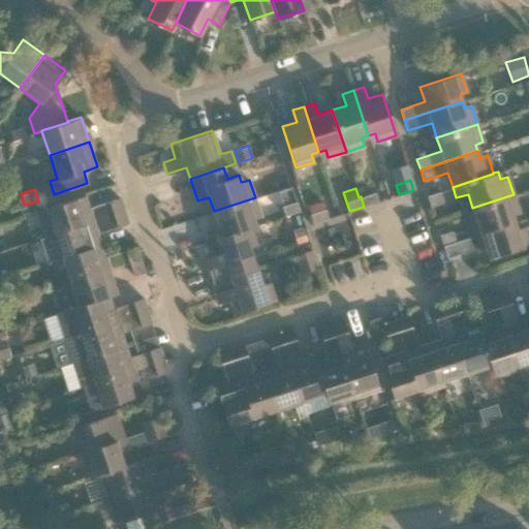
[(442,203),(439,191),(427,195),(430,207),(442,203)]
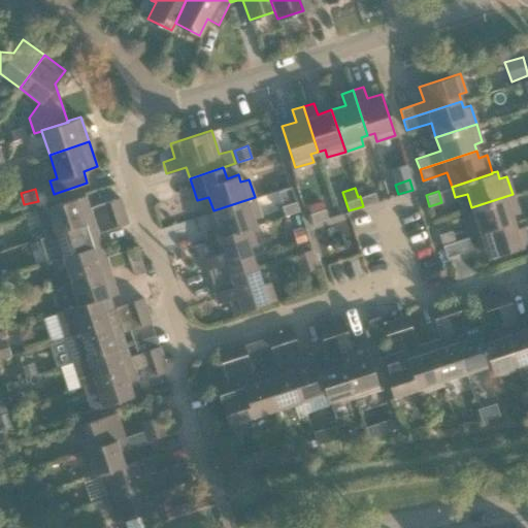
[(360,196),(363,206),(376,201),(374,192),(360,196)]
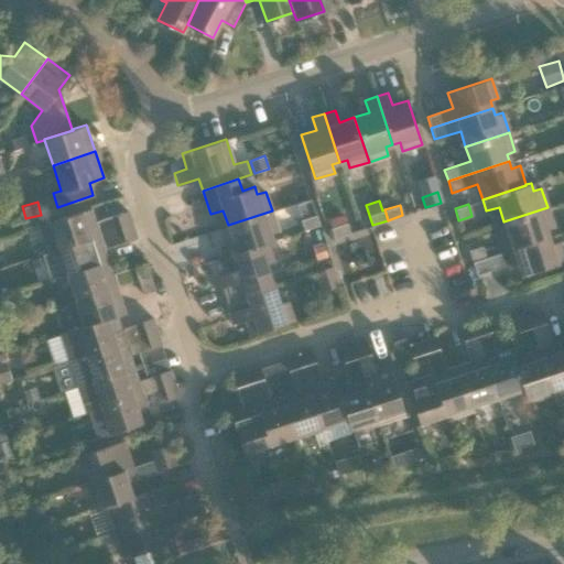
[(496,241),(500,252),(548,237),(545,229),(554,227),(548,207),(503,221),(509,237),(496,241)]
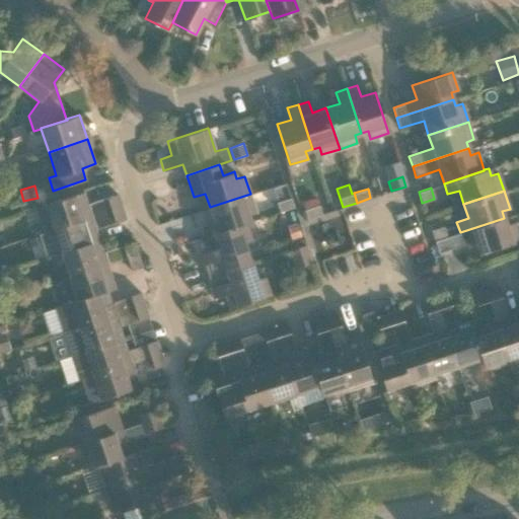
[(43,232),(53,228),(122,206),(117,194),(87,203),(83,192),(34,208),(43,232)]
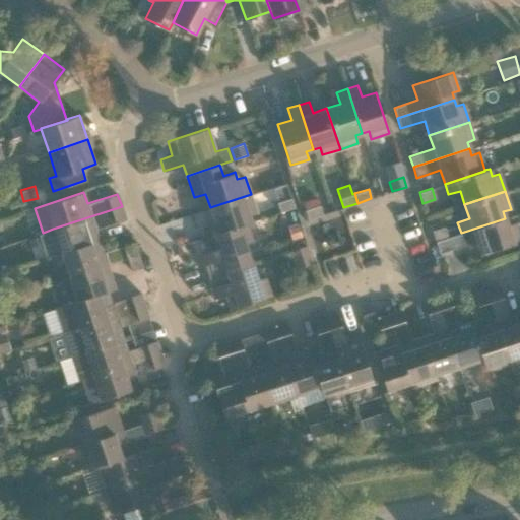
[(247,222),(247,223),(251,222),(249,214),(256,212),(251,194),(210,207),(214,221),(203,225),(206,236),(247,222)]
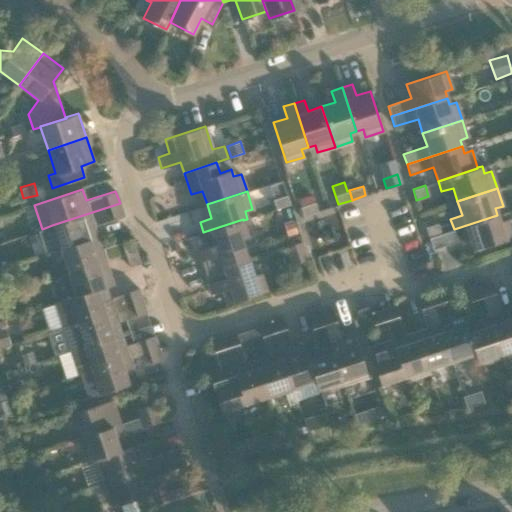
[(290,204),(287,195),(273,199),(275,208),(290,204)]
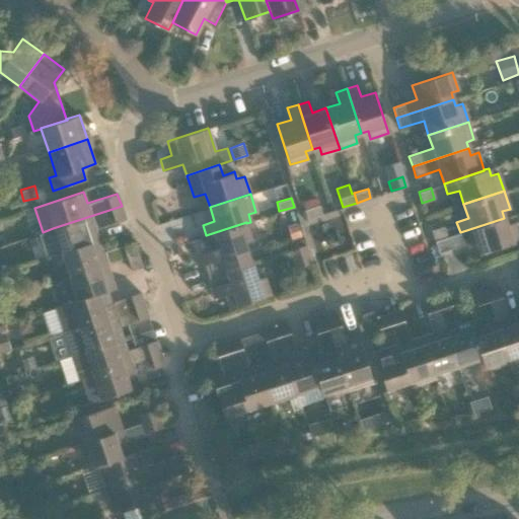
[(302,203),(304,210),(307,219),(321,214),(316,198),(302,203)]
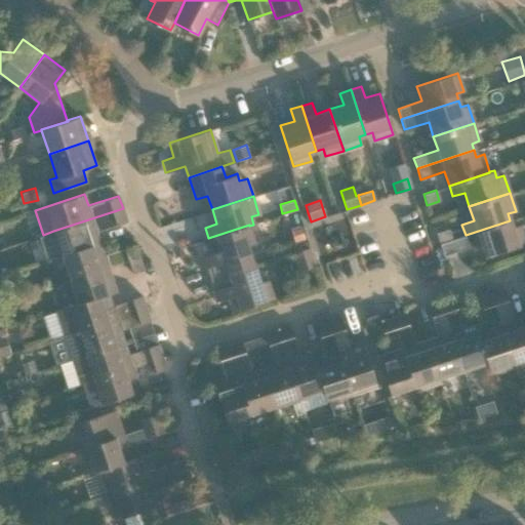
[(127,220),(123,208),(53,231),(62,255),(101,242),(96,231),(127,220)]
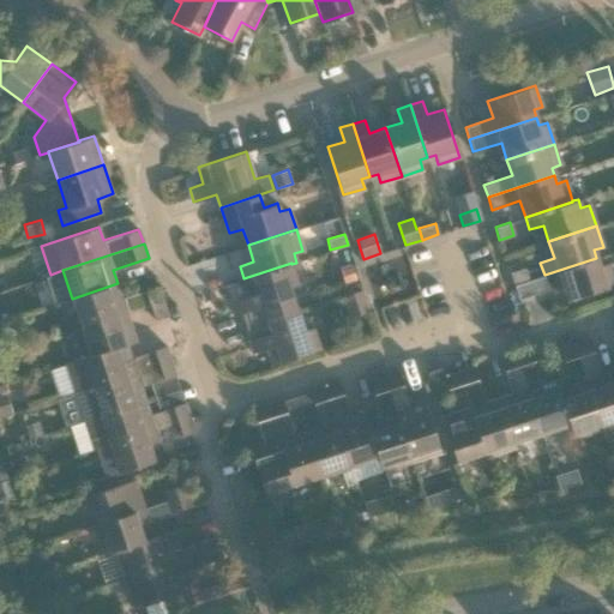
[(529,280),(533,290),(547,286),(548,288),(561,283),(567,300),(613,284),(613,281),(608,263),(600,266),(596,258),(545,275),(529,280)]
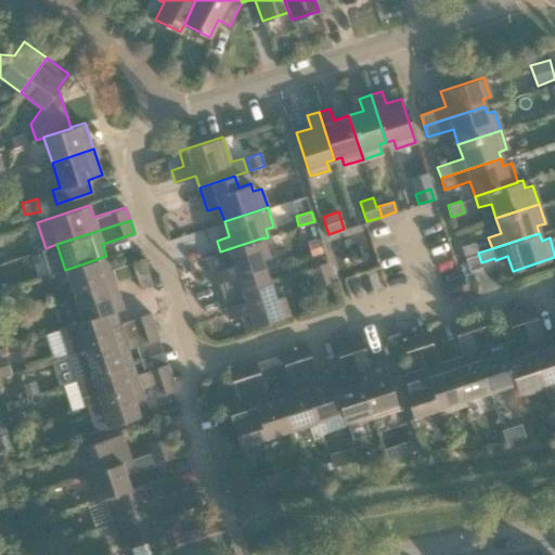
[(226,293),(268,279),(261,259),(270,257),(263,239),(263,237),(220,252),(226,267),(213,271),(217,283),(222,281),(226,293)]
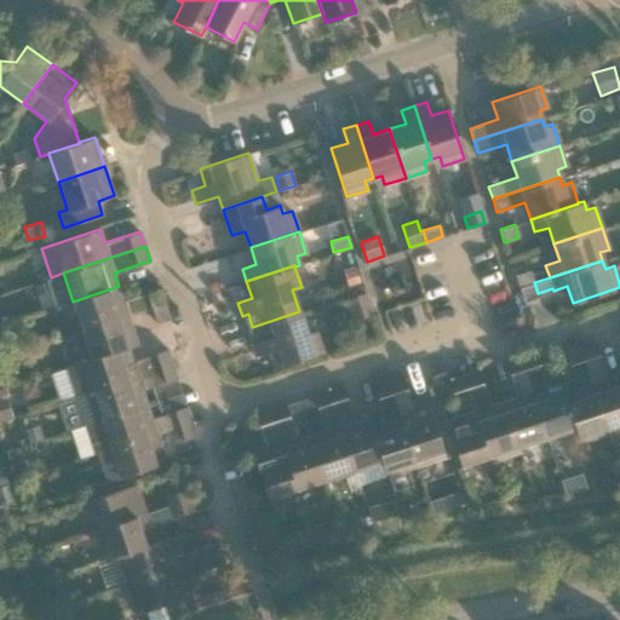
[(360,282),(354,268),(344,271),(349,286),(360,282)]
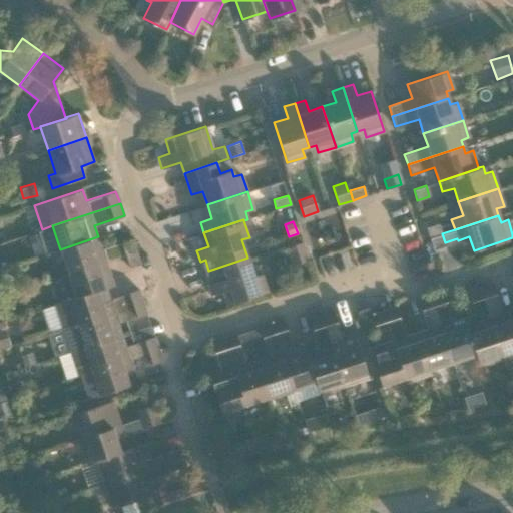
[(426,227),(430,237),(442,233),(438,223),(426,227)]
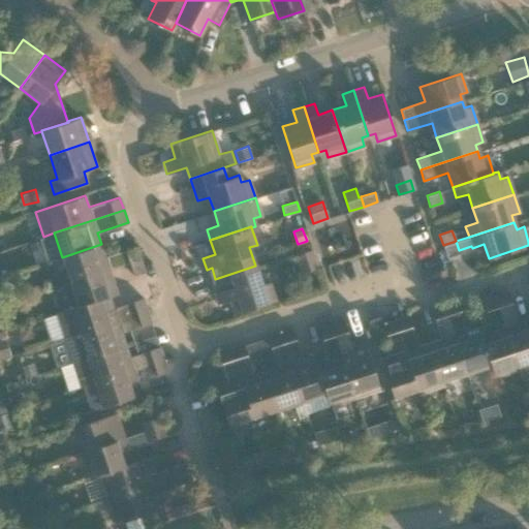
[(42,248),(39,241),(30,244),(32,251),(42,248)]
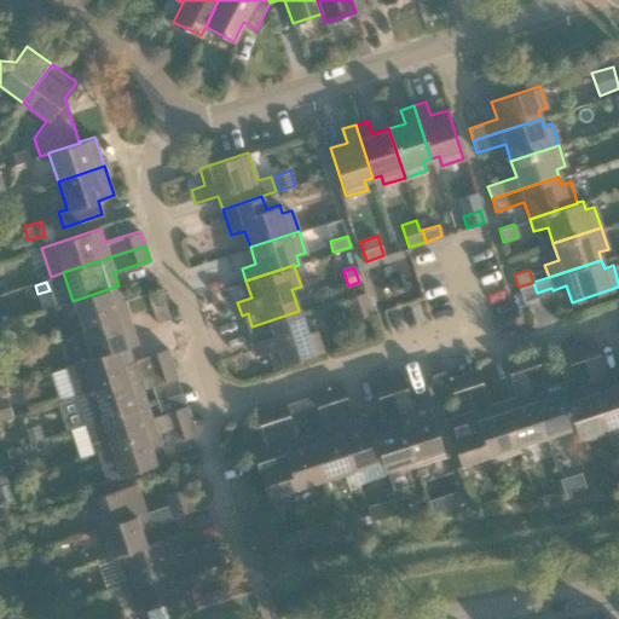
[(128,314),(151,307),(163,302),(158,288),(123,300),(119,285),(73,301),(82,329),(128,314)]
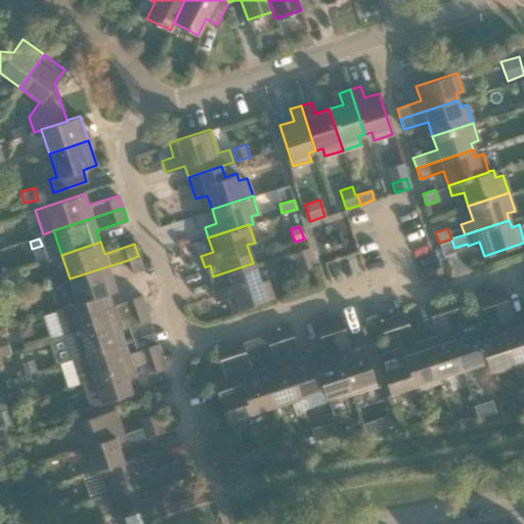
[(314,266),(308,248),(292,253),(298,271),(314,266)]
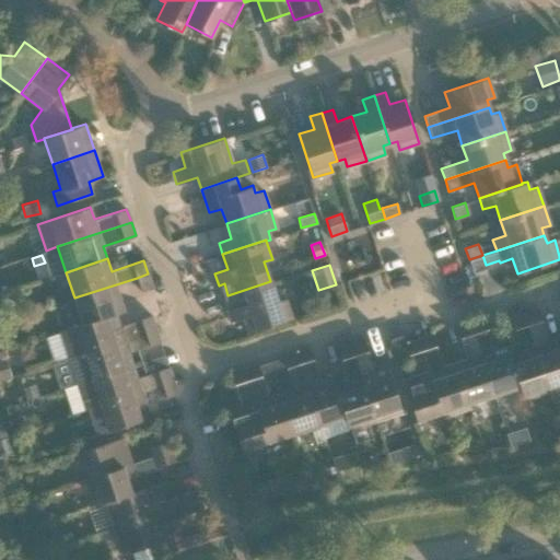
[(152,288),(148,273),(137,278),(141,291),(152,288)]
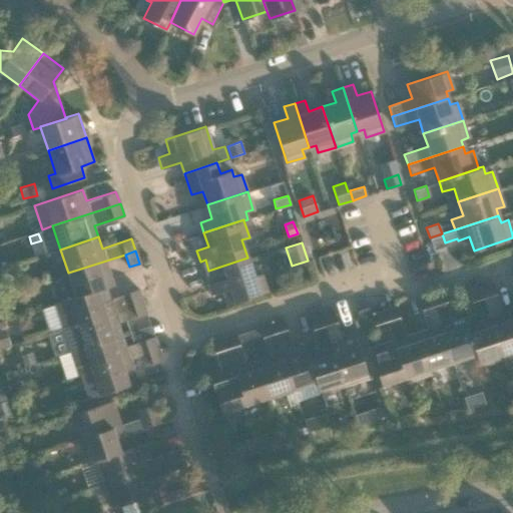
[(253,277),(247,258),(208,271),(212,282),(207,284),(211,295),(222,291),(227,305),(267,292),(261,274),(253,277)]
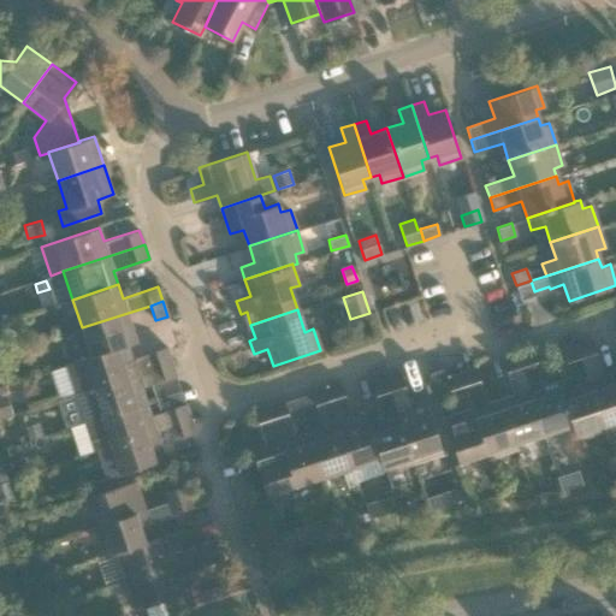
[(137,342),(128,313),(82,327),(90,355),(92,356),(126,344),(126,345),(137,342)]
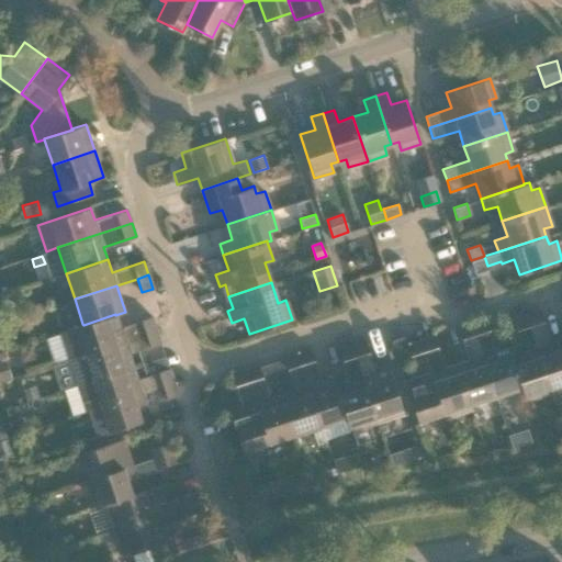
[(551,388),(552,392),(555,403),(561,400),(561,338),(550,343),(542,321),(543,321),(539,310),(526,314),(530,325),(529,326),(536,347),(537,346),(550,389),(551,388)]
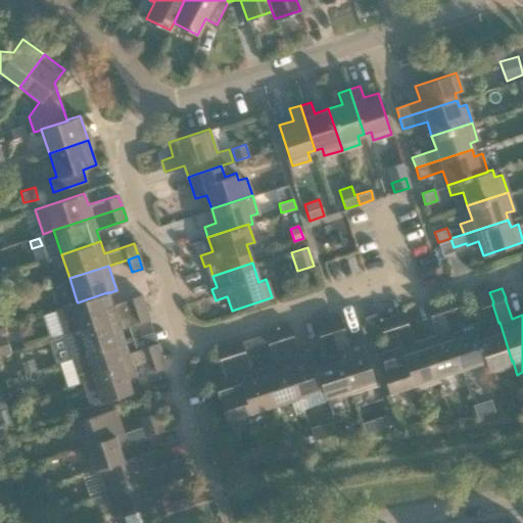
[(111,304),(107,293),(107,292),(78,302),(77,301),(64,305),(55,310),(63,334),(73,331),(146,306),(142,294),(131,297),(131,298),(111,304)]
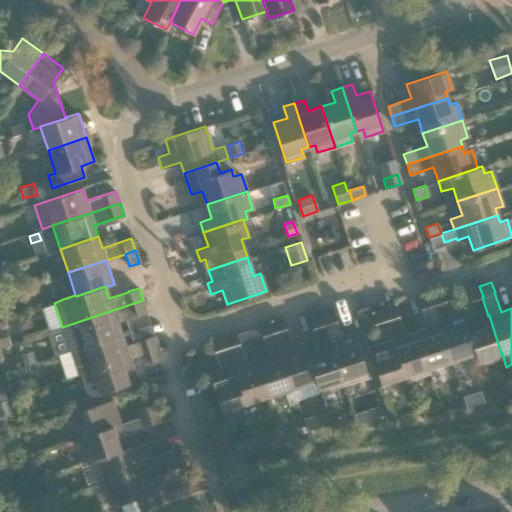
[(470,300),(482,297),(483,296),(479,286),(467,290),(470,300)]
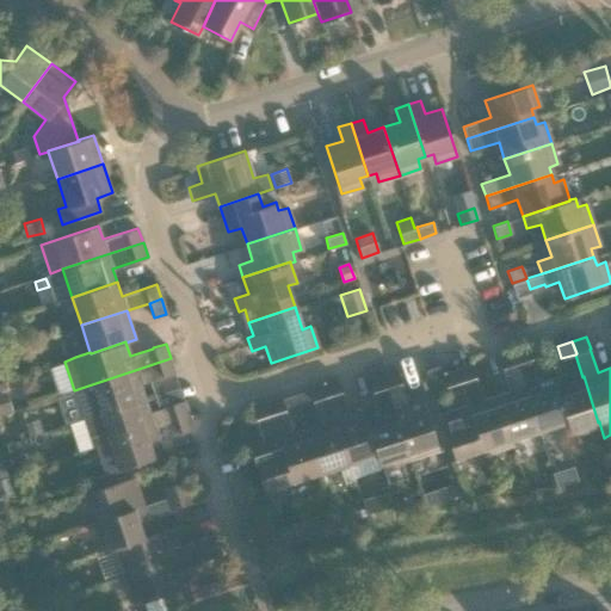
[(528,345),(512,351),(524,386),(538,431),(566,423),(567,421),(555,386),(556,386),(553,376),(538,381),(528,345)]
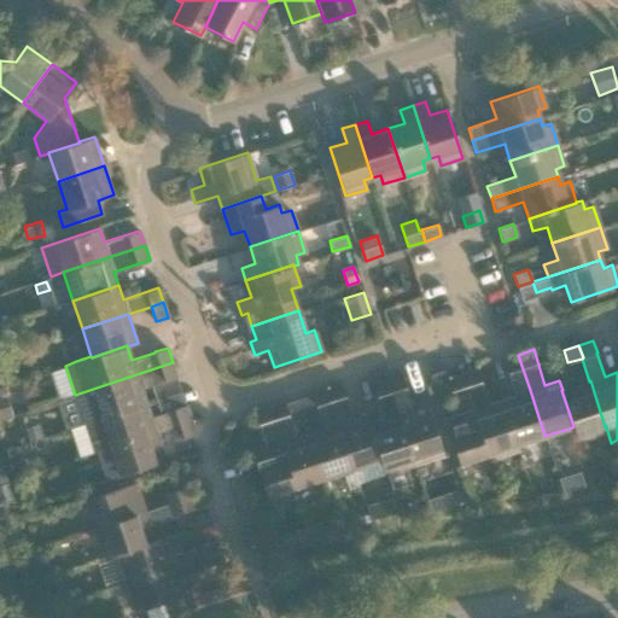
[(517,445),(544,436),(530,390),(518,355),(503,360),(508,372),(514,395),(501,400),(517,445)]
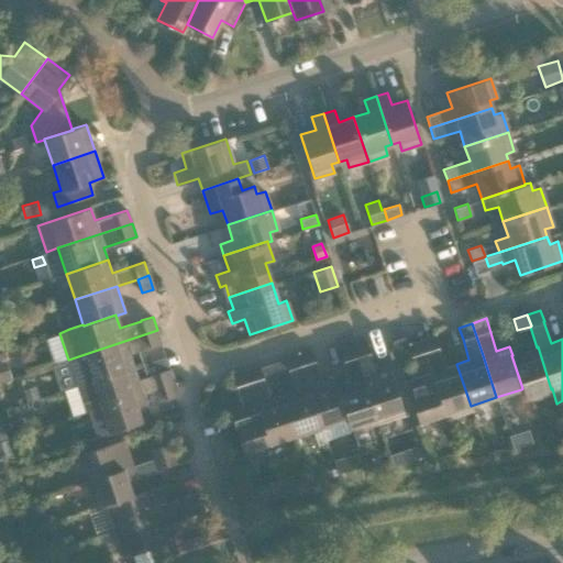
[(68,360),(76,386),(87,382),(87,383),(92,381),(133,366),(129,353),(150,346),(150,348),(162,343),(157,330),(78,356),(68,360)]
